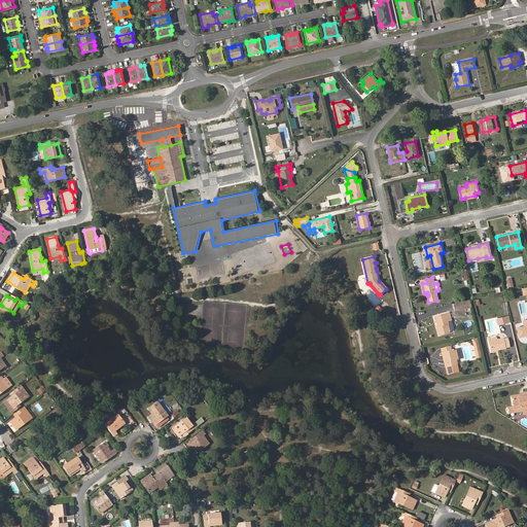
[(473,306),(472,300),(455,304),(456,309),(473,306)]
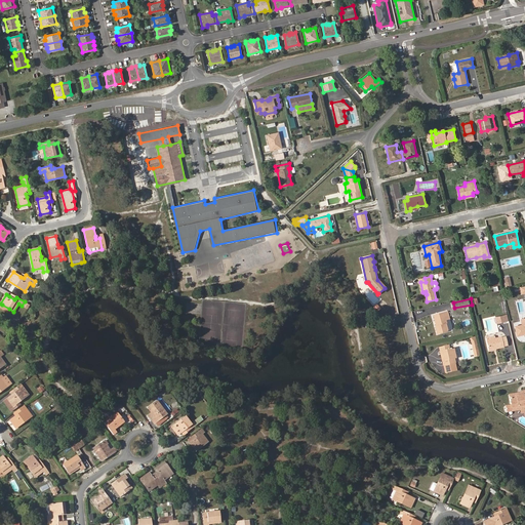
[(452,330),(449,319),(447,320),(444,312),(437,314),(438,319),(436,319),(438,325),(436,325),(438,334),(447,331),(452,330)]
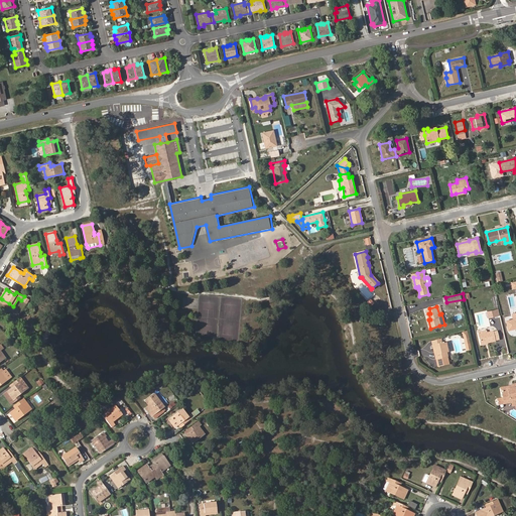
[(515,318),(506,320),(508,330),(515,328),(515,318)]
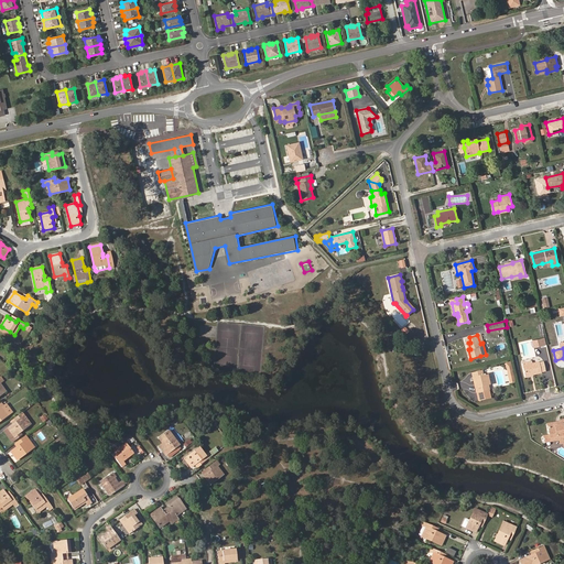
[(545,371),(543,362),(539,364),(539,362),(532,364),(522,366),(524,377),(542,372),(541,372),(545,371)]
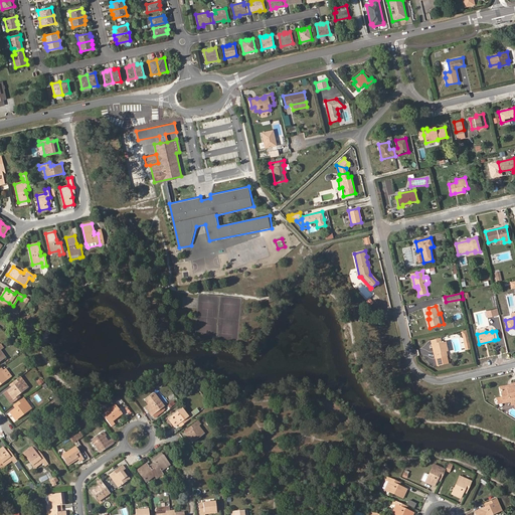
[(447,356),(446,352),(448,351),(445,341),(441,342),(440,338),(431,341),(432,345),(433,344),(434,349),(435,348),(436,351),(434,351),(435,358),(436,358),(437,366),(448,364),(447,356)]
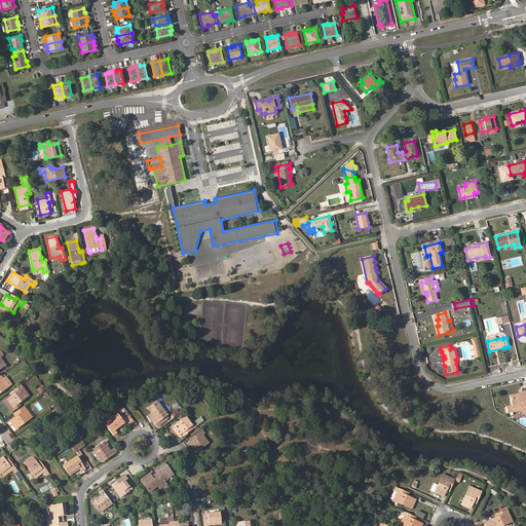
[(0,392),(9,386),(1,375),(0,375),(0,392)]
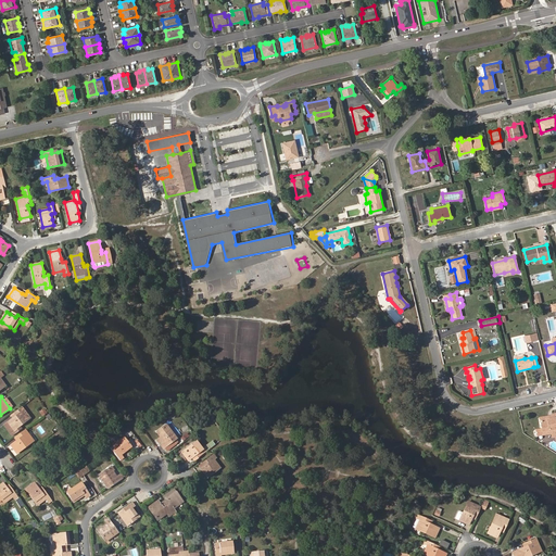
[(30,418),(22,406),(13,413),(15,416),(13,418),(7,422),(13,431),(20,426),(30,418)]
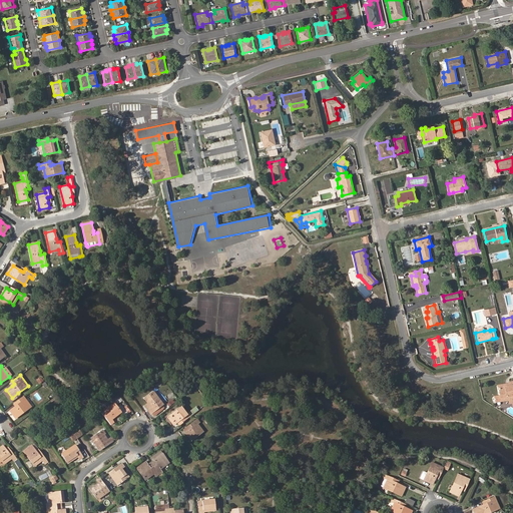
[(512,383),(510,384),(510,386),(498,388),(500,398),(511,396),(512,403),(512,407),(512,406),(512,383)]
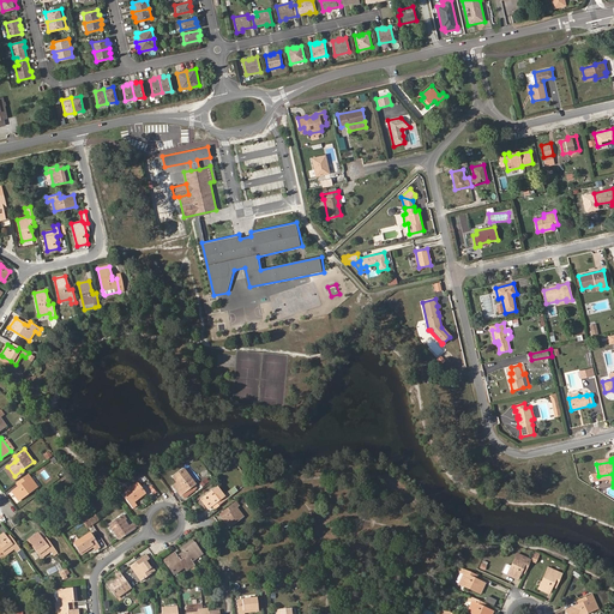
[(14,476),(7,467),(4,469),(13,481),(24,474),(22,470),(14,476)]
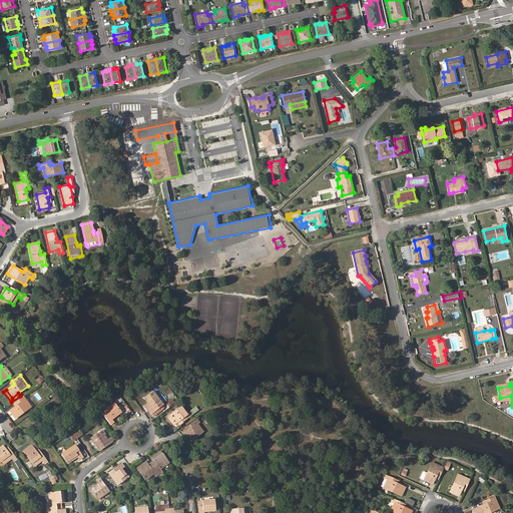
[(164,408),(162,405),(163,405),(153,392),(145,398),(150,404),(145,407),(148,411),(150,410),(152,413),(154,416),(164,408)]
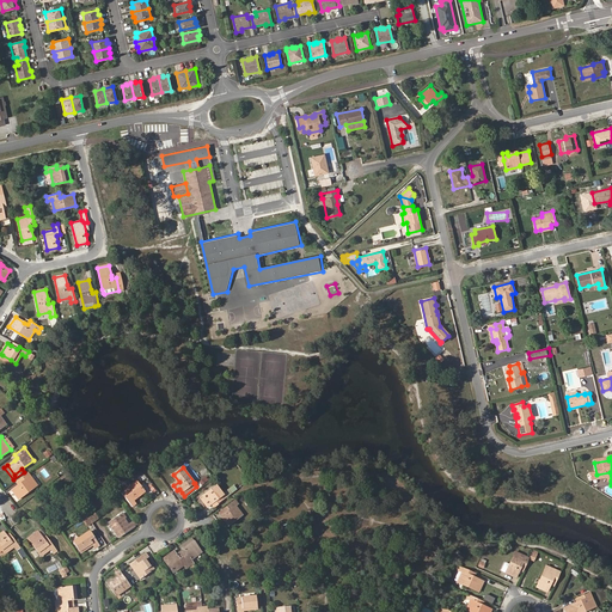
[(37,485),(28,472),(19,479),(22,483),(18,484),(12,490),(19,500),(37,485)]
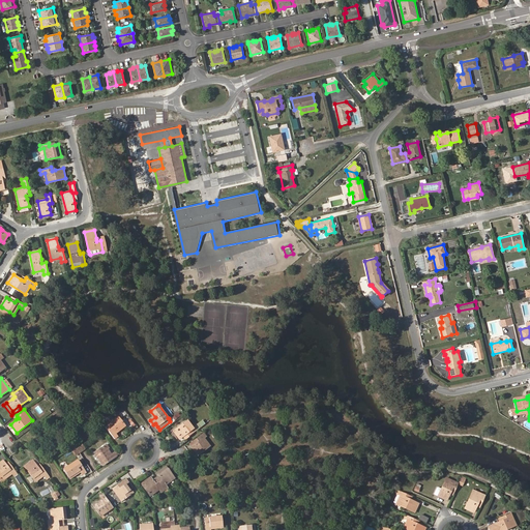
[(119,429),(124,424),(118,417),(106,428),(115,439),(118,437),(116,434),(120,430),(119,429)]
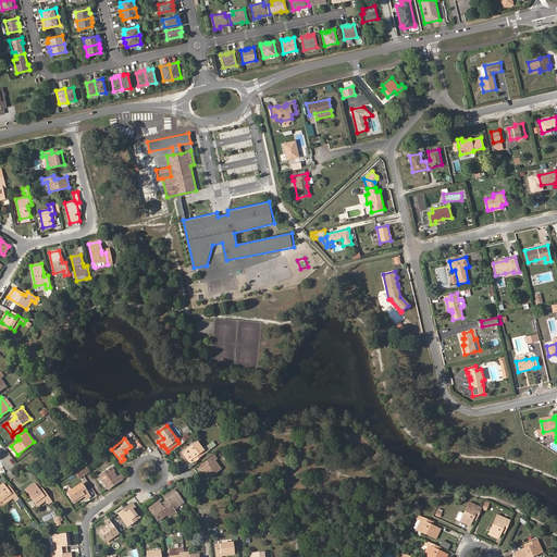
[(198,458),(208,450),(206,447),(201,450),(195,443),(182,453),(188,461),(193,459),(197,456),(198,458)]
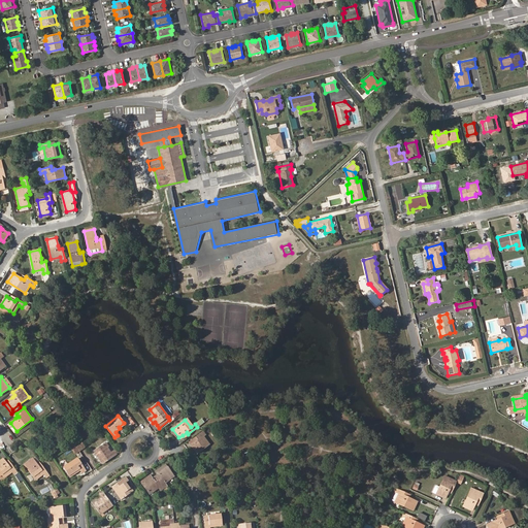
[(203,436),(205,434),(203,431),(192,439),(194,442),(191,446),(197,454),(209,444),(203,436)]
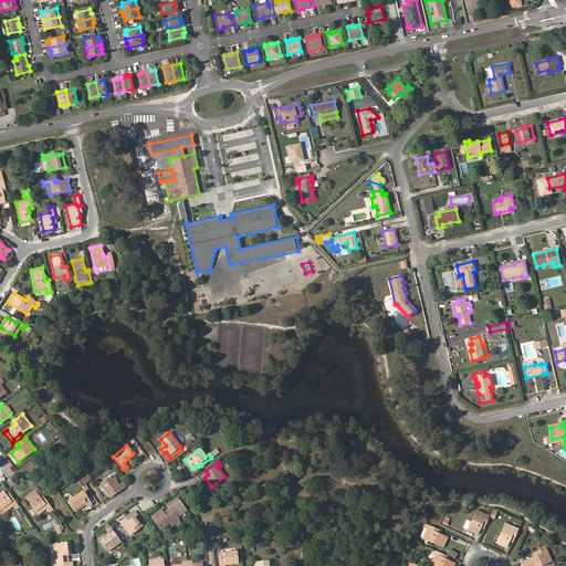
[(91,480),(85,472),(80,475),(84,483),(91,480)]
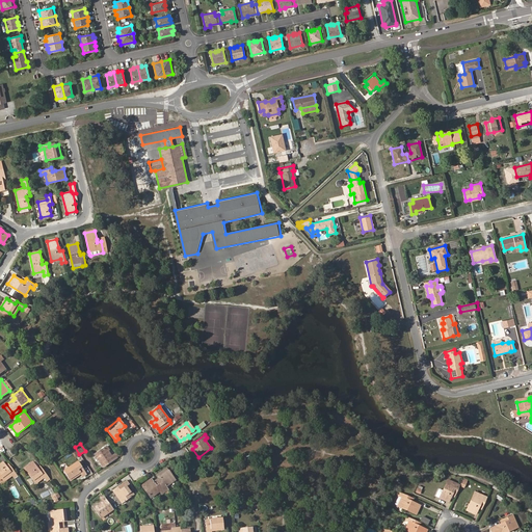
[(103,467),(117,457),(115,454),(112,456),(108,450),(109,450),(107,446),(95,454),(103,467)]
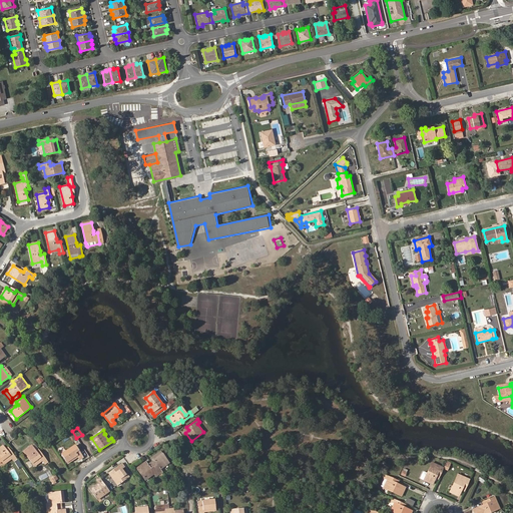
[(76,438),(72,431),(68,434),(73,441),(76,438)]
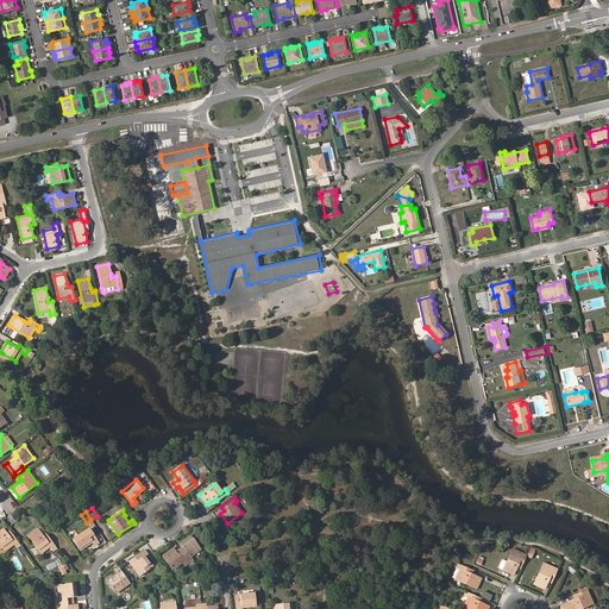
[(56,547),(46,533),(43,535),(38,528),(27,537),(41,553),(50,546),(52,550),(56,547)]
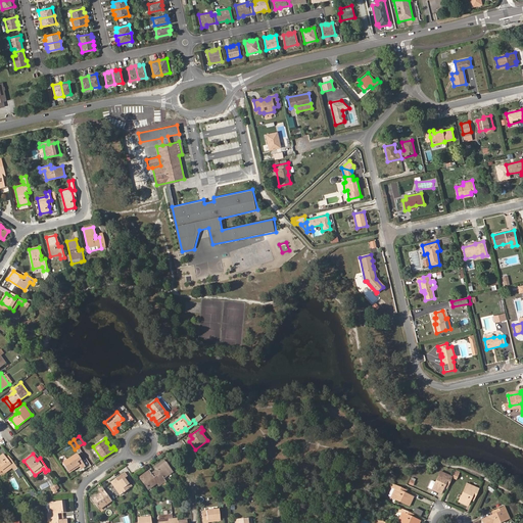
[(85,467),(77,454),(62,463),(68,471),(74,468),(75,469),(80,466),(82,469),(85,467)]
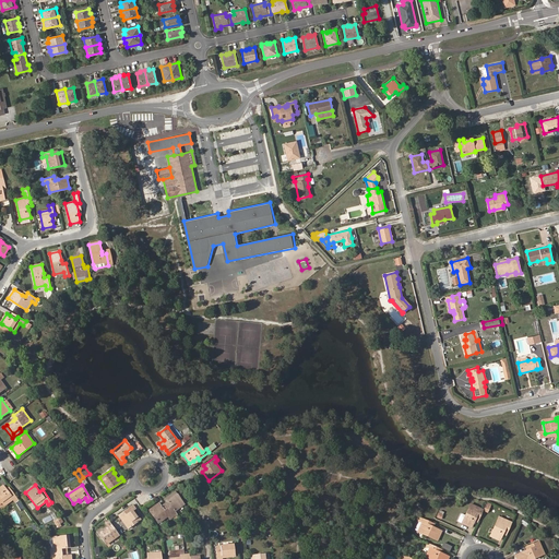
[(19,500),(13,491),(10,495),(7,489),(3,486),(0,487),(0,500),(4,506),(13,499),(15,502),(19,500)]
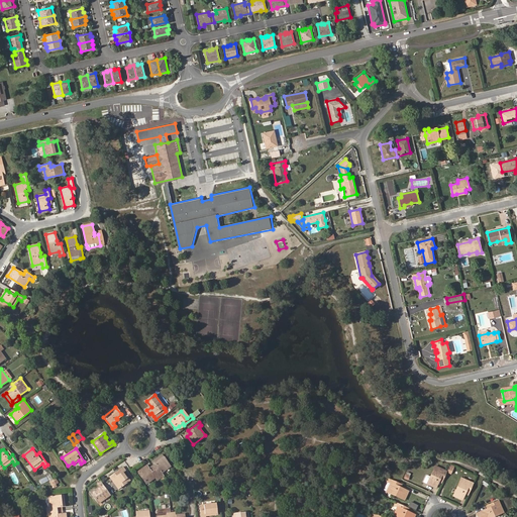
[(171,467),(162,454),(152,461),(154,464),(158,468),(154,471),(161,478),(164,476),(162,473),(171,467)]
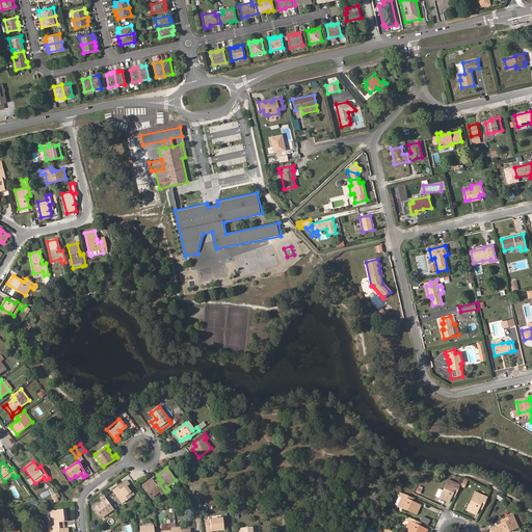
[(165,491),(159,484),(156,485),(154,482),(151,479),(141,485),(151,498),(160,491),(162,495),(165,491)]
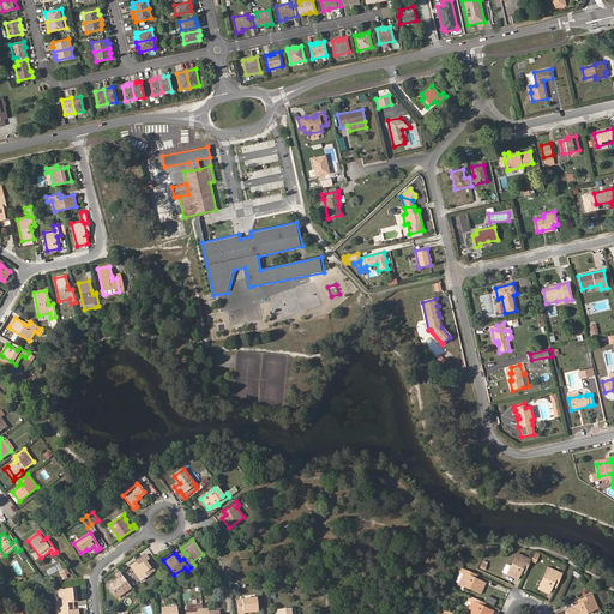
[(155,571),(151,566),(150,567),(145,561),(149,559),(146,554),(130,566),(140,581),(155,571)]
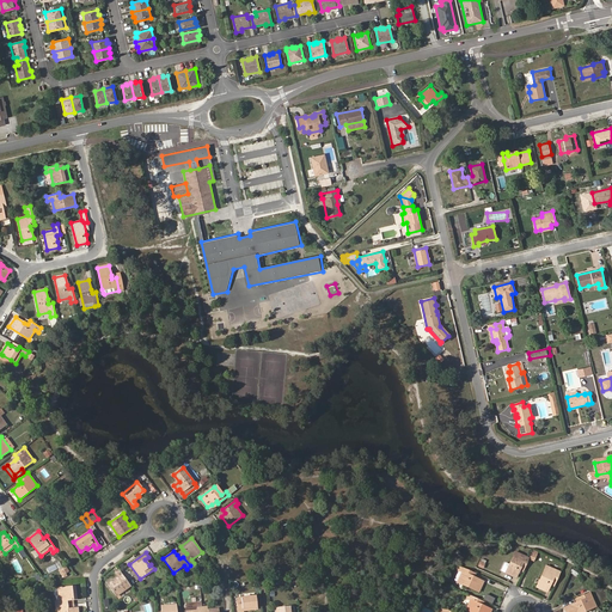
[(520,570),(521,567),(525,568),(530,558),(514,552),(509,564),(506,563),(505,563),(501,570),(502,571),(506,573),(516,577),(520,570)]
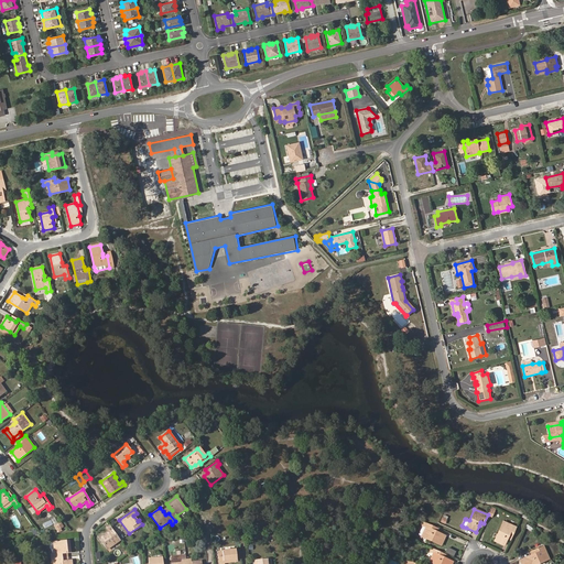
[(512,537),(517,528),(503,521),(495,541),(505,545),(508,539),(509,535),(512,537)]
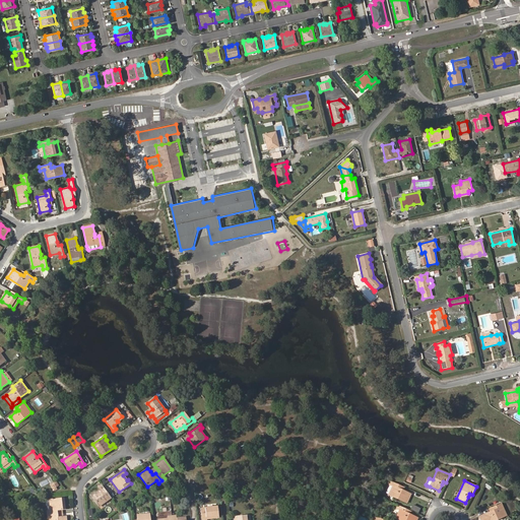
[(406,503),(410,494),(403,491),(400,489),(401,485),(391,481),(389,484),(390,484),(387,493),(389,494),(388,495),(406,503)]
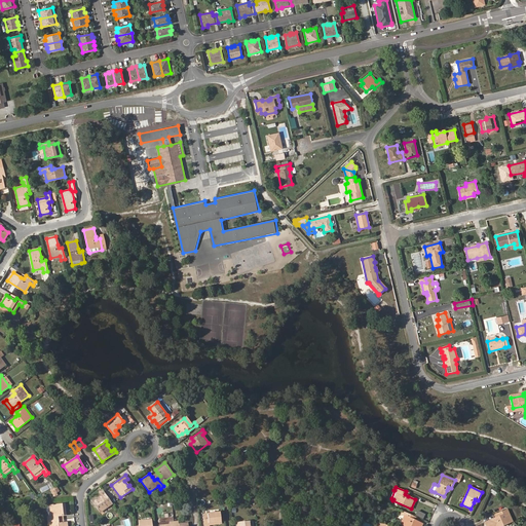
[(112,503),(102,490),(99,492),(101,495),(96,499),(95,498),(91,500),(100,513),(112,503)]
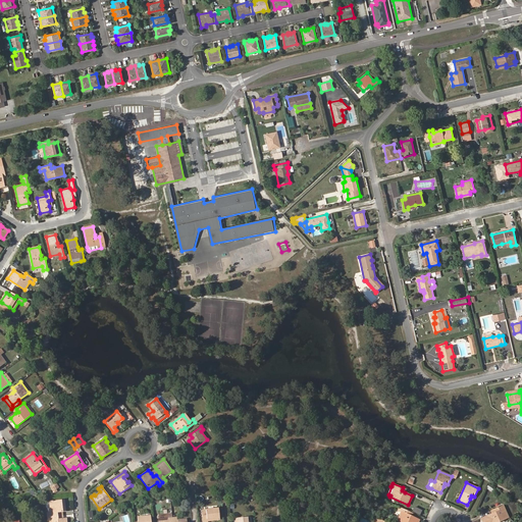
[(65,511),(64,505),(63,505),(63,500),(49,502),(50,513),(47,513),(47,517),(57,516),(57,513),(65,511)]
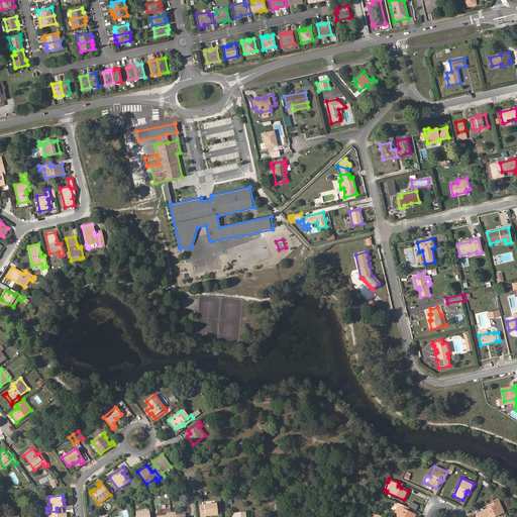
[(493,516),(503,512),(498,500),(489,504),(491,507),(488,508),(477,513),(478,516),(493,516)]
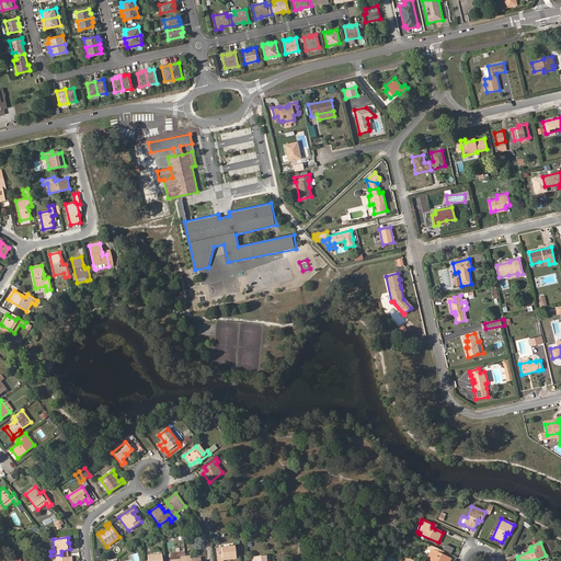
[(430,560),(449,560),(450,559),(442,554),(438,553),(441,550),(430,545),(427,549),(431,550),(427,560),(430,560)]
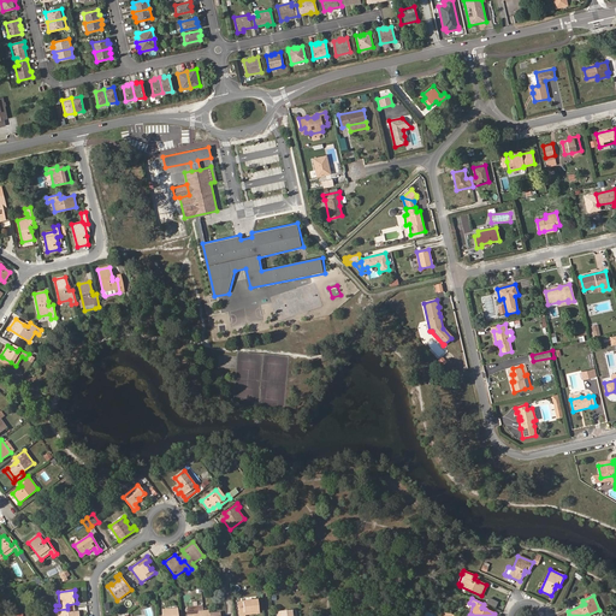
[(259,611),(258,600),(238,602),(240,615),(244,615),(250,614),(250,612),(259,611)]
